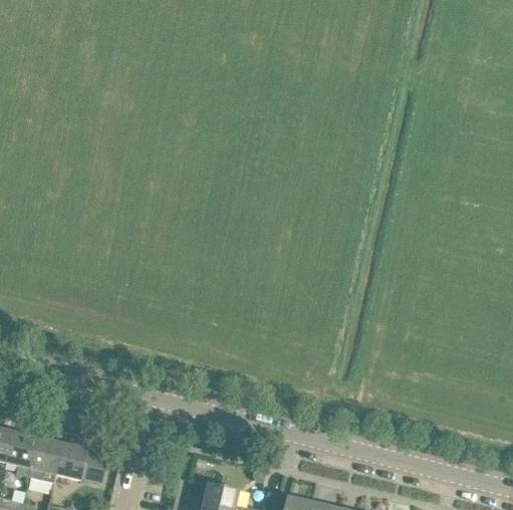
[(0,459),(5,461),(12,430),(0,426),(0,459)]
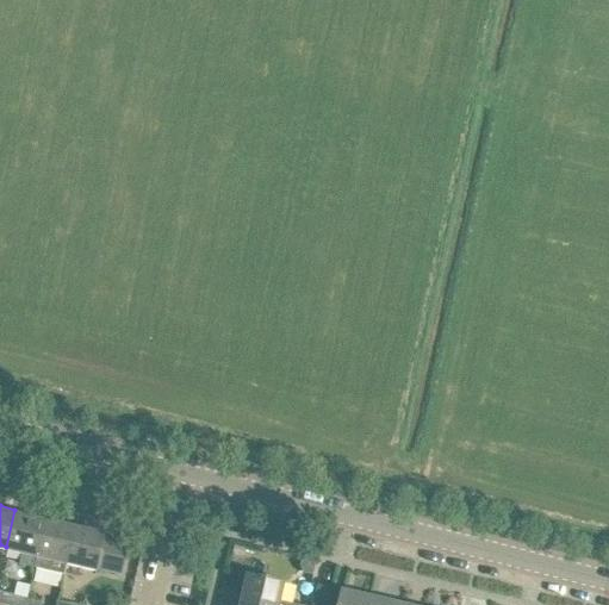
[(33,565),(44,517),(14,510),(6,547),(19,550),(17,561),(33,565)]
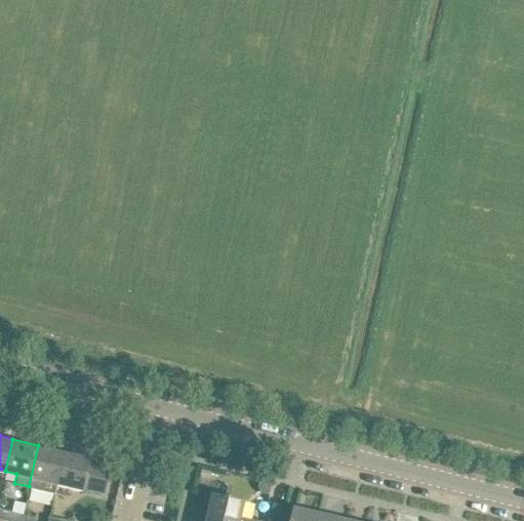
[(54,492),(56,483),(64,451),(38,445),(29,486),(54,492)]
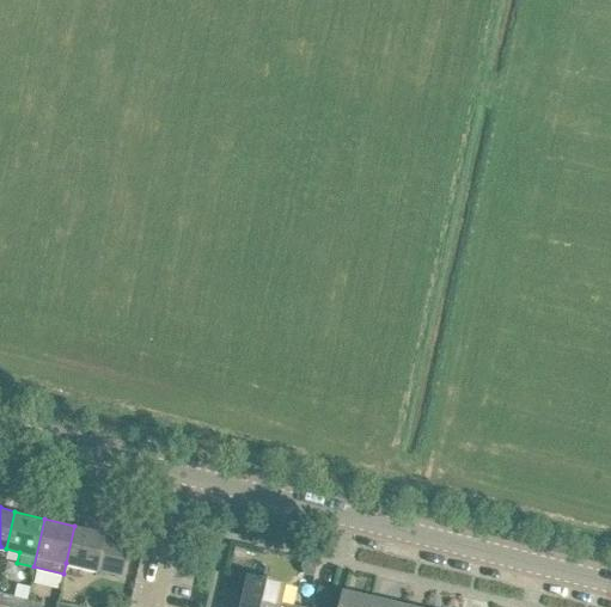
[(121,571),(127,543),(104,538),(104,533),(74,526),(66,563),(96,570),(97,566),(121,571)]
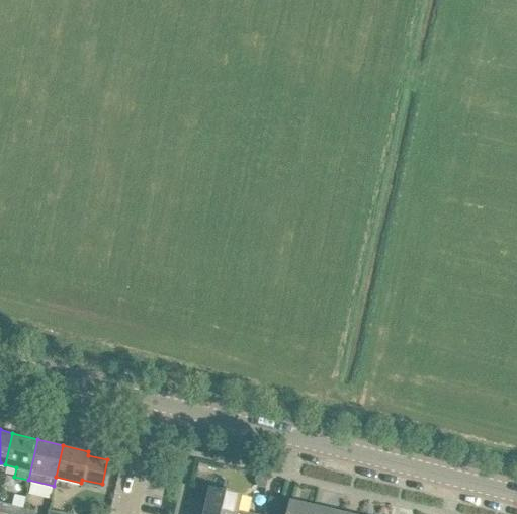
[(277,513),(282,497),(268,494),(264,513),(237,507),(241,492),(208,485),(202,510),(218,513),(277,513)]
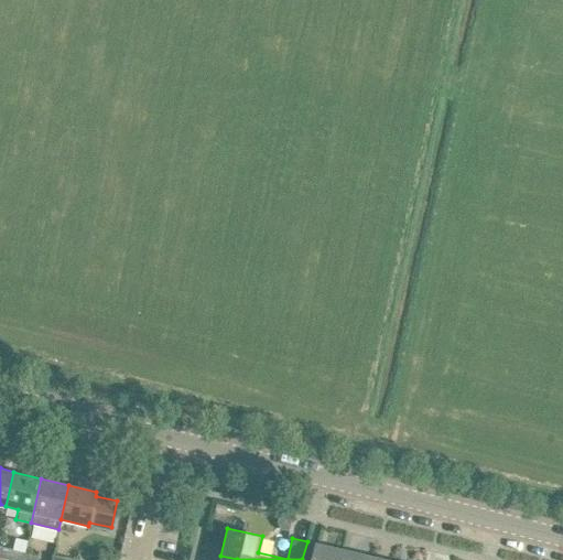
[(338,559),(342,549),(314,542),(310,559),(338,559)]
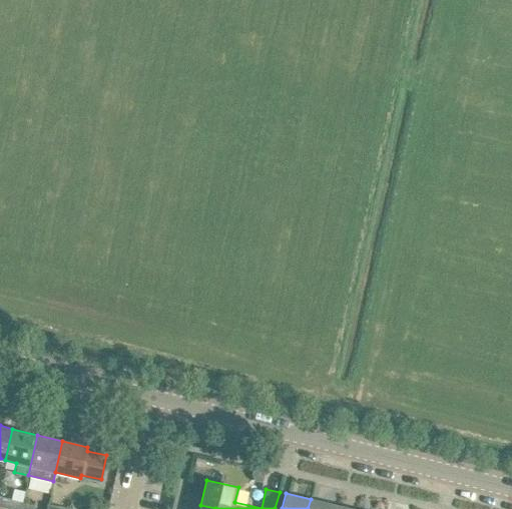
[(0,505),(15,508),(19,508),(21,502),(0,496),(0,505)]
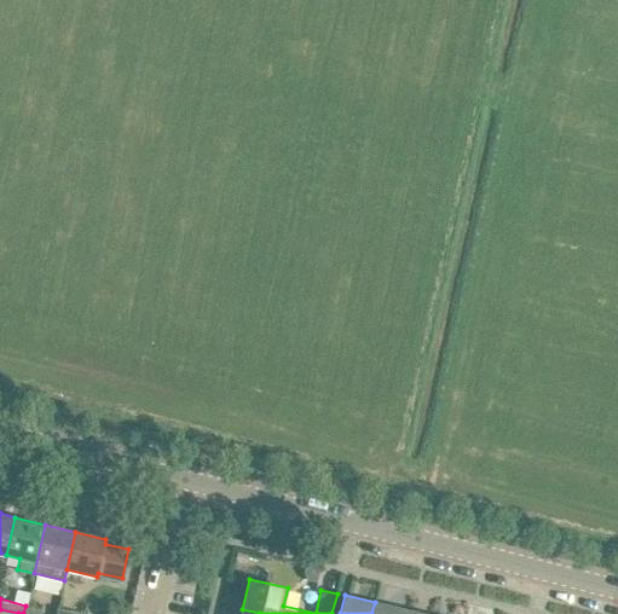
[(403,613),(404,609),(375,602),(371,613),(403,613)]
